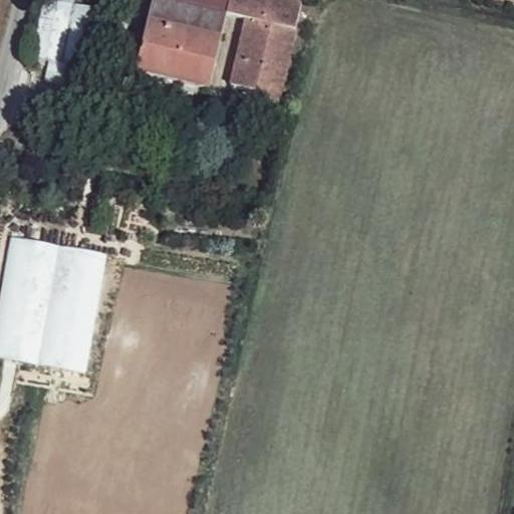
[(72,0),(41,0),(34,61),(94,69),(102,8),(72,4),(72,0)]
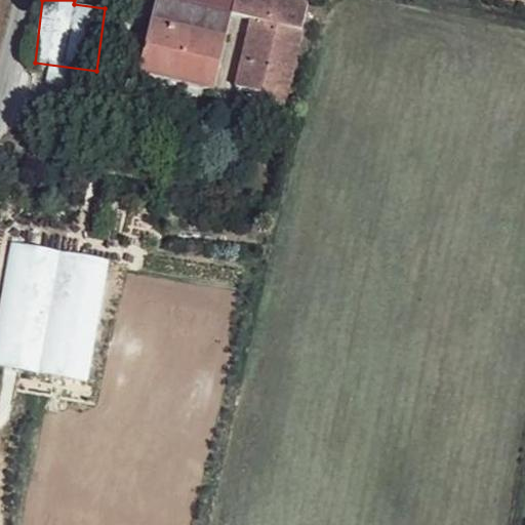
[(235,0),(153,0),(136,72),(213,89),(233,13),(235,0)]
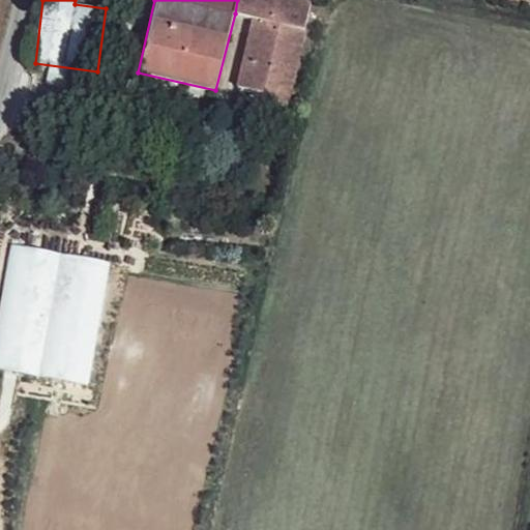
[(313,0),(237,0),(235,13),(252,18),(305,29),(313,0)]
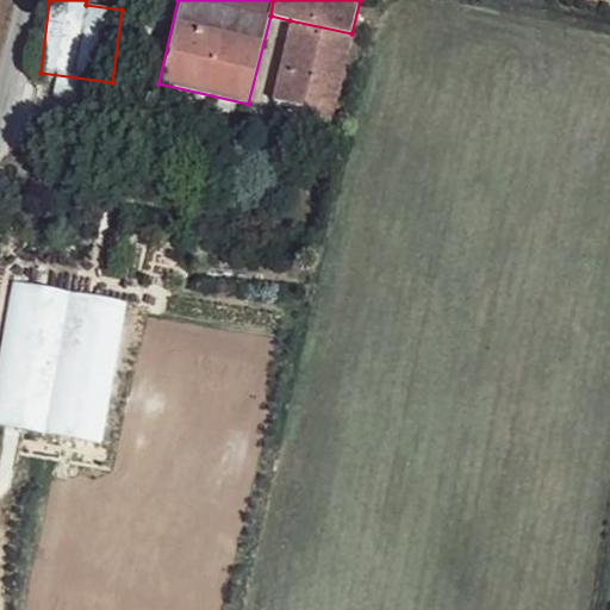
[(352,33),(290,20),(272,97),(303,103),(300,114),(332,119),(352,33)]
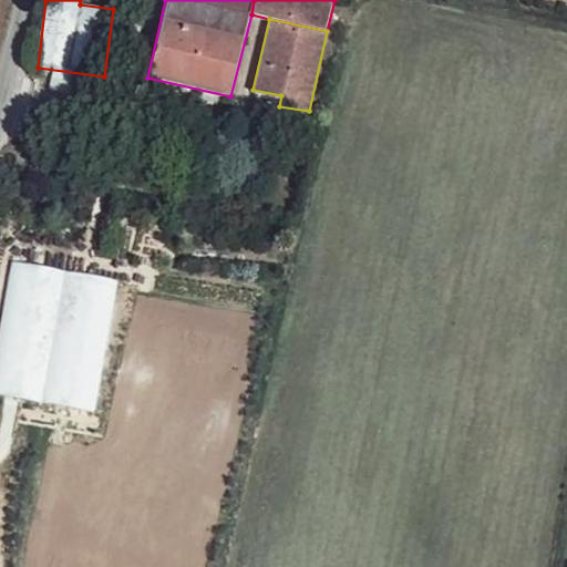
[(281,95),(253,90),(250,100),(279,106),(281,95)]
